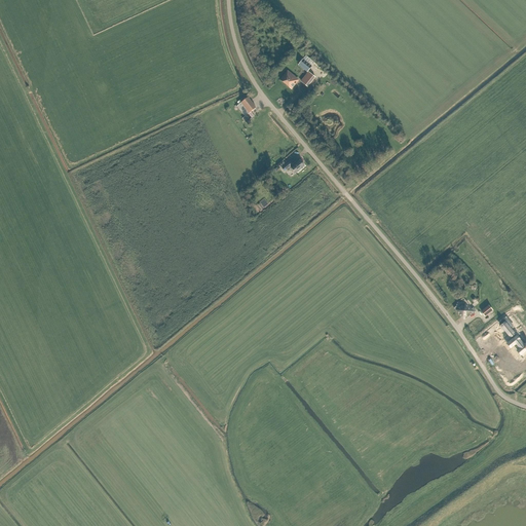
[(303,59),(298,65),(307,73),(312,67),(303,59)]
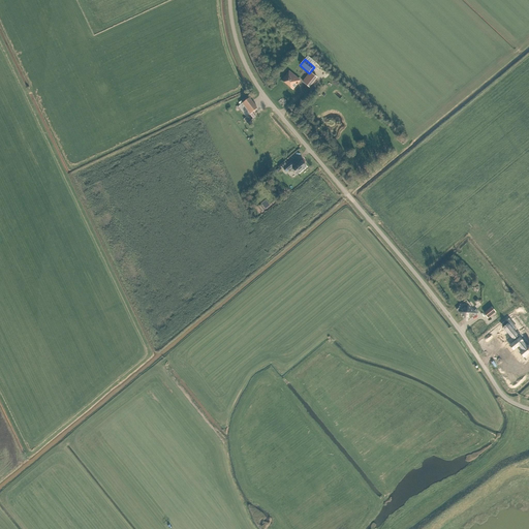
[(282,81),(293,90),(300,81),(297,79),(298,78),(289,71),(282,81)]
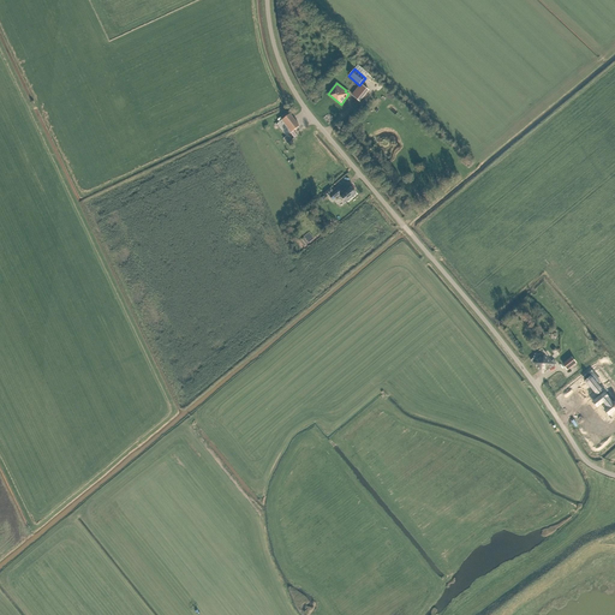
[(360,84),(352,95),(360,102),(369,91),(360,84)]
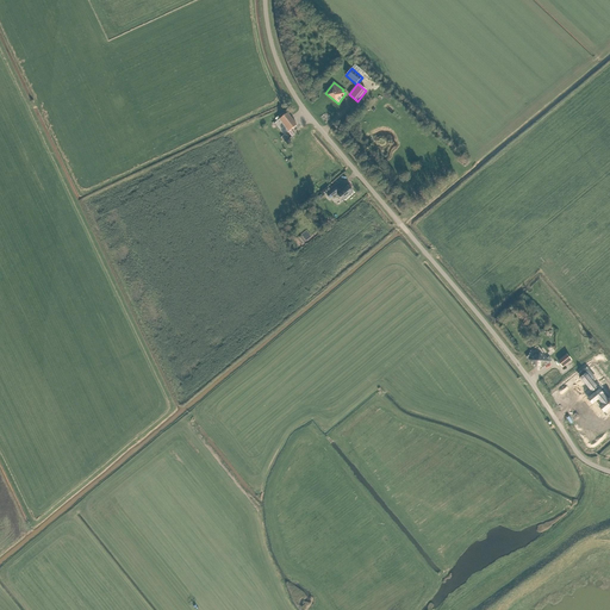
[(275,123),(274,124),(275,124),(284,134),(287,139),(293,135),(290,131),(297,125),(287,112),(274,123),(275,123)]
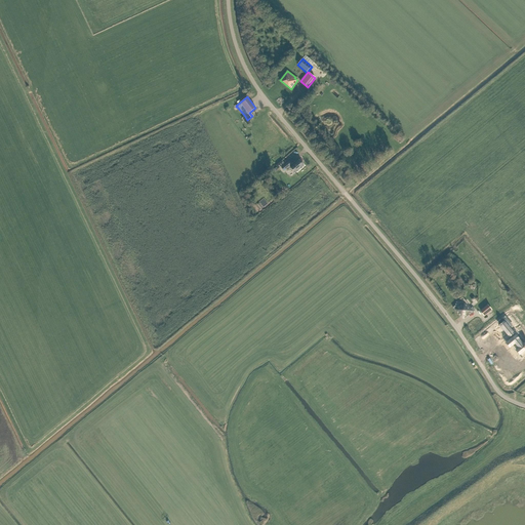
[(284,166),(286,165),(282,161),(276,166),(277,167),(275,169),(276,171),(283,165),(284,166)]
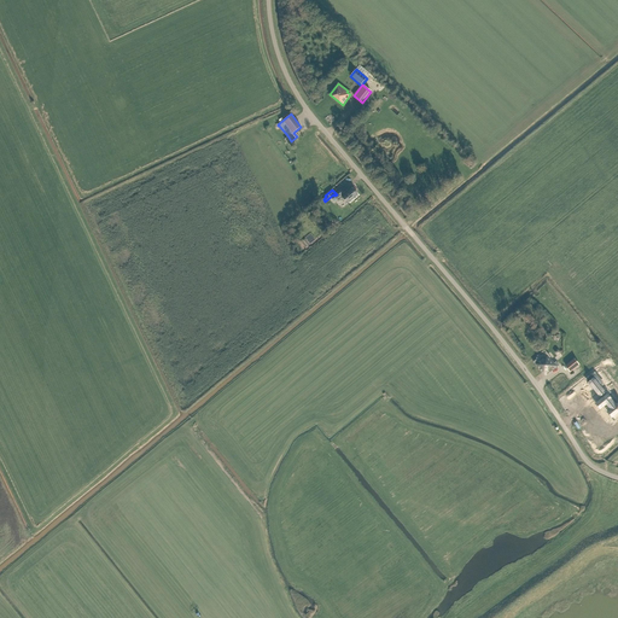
[(342,196),(343,198),(342,199),(344,200),(348,204),(357,196),(353,190),(345,194),(344,193),(343,194),(340,191),(337,194),(334,196),(332,198),(334,202),(342,196)]
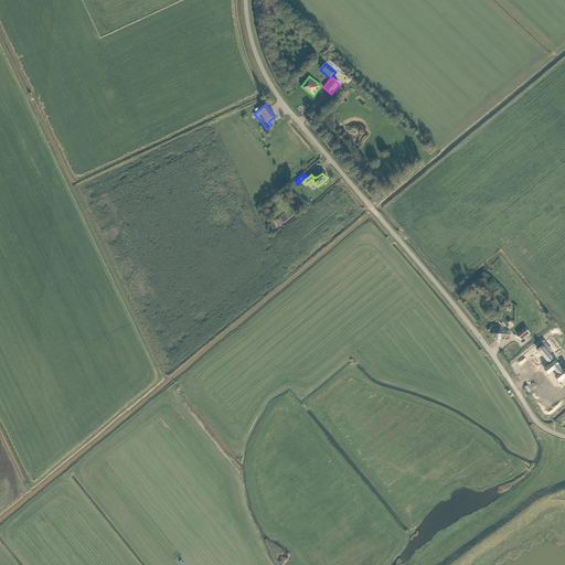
[(493,327),(488,331),(496,341),(497,340),(499,343),(509,337),(510,336),(511,334),(509,330),(507,332),(504,328),(503,328),(504,327),(499,320),(492,326),(493,327)]
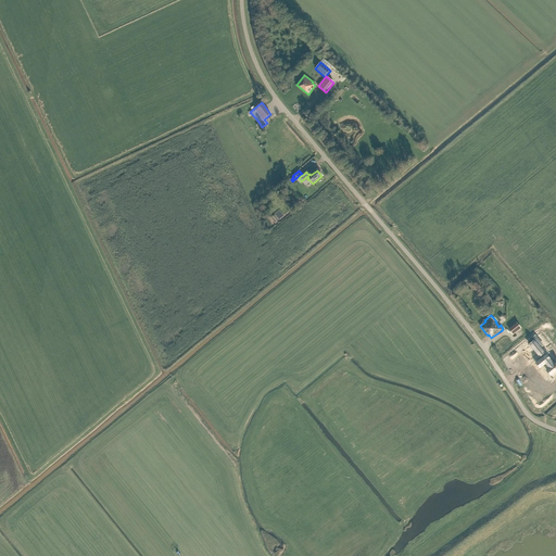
[(518,324),(509,330),(514,335),(521,329),(518,324)]
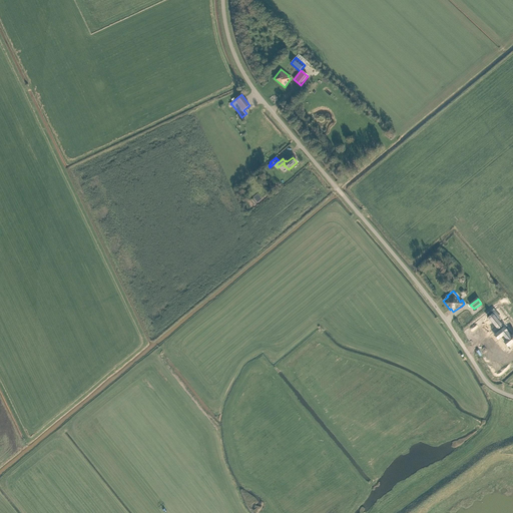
[(493,310),(486,315),(499,330),(494,334),(497,338),(502,334),(506,339),(504,341),(508,346),(512,341),(512,334),(510,336),(497,320),(500,318),(493,310)]
